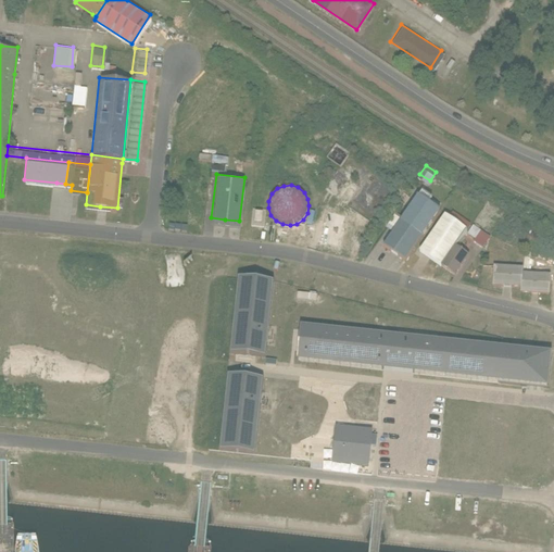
[(404,213),(400,218),(423,234),(441,205),(419,190),(404,213)]
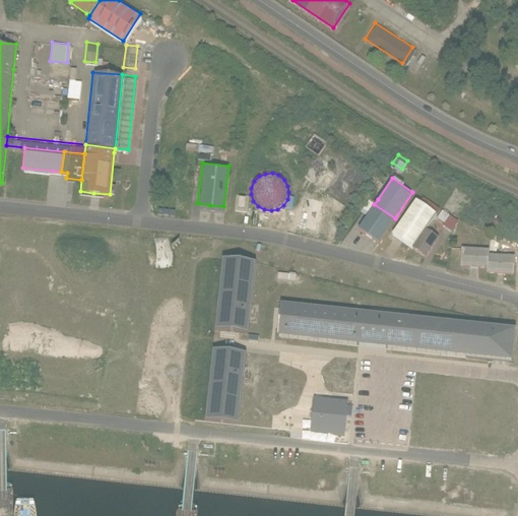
[(416,197),(393,232),(413,245),(437,211),(416,197)]
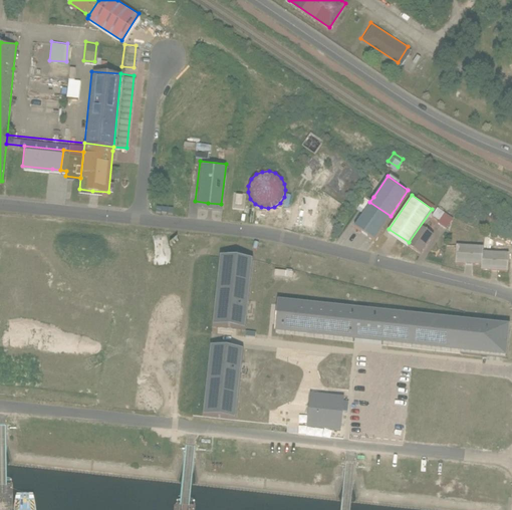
[(369,202),(354,223),(375,237),(391,216),(369,202)]
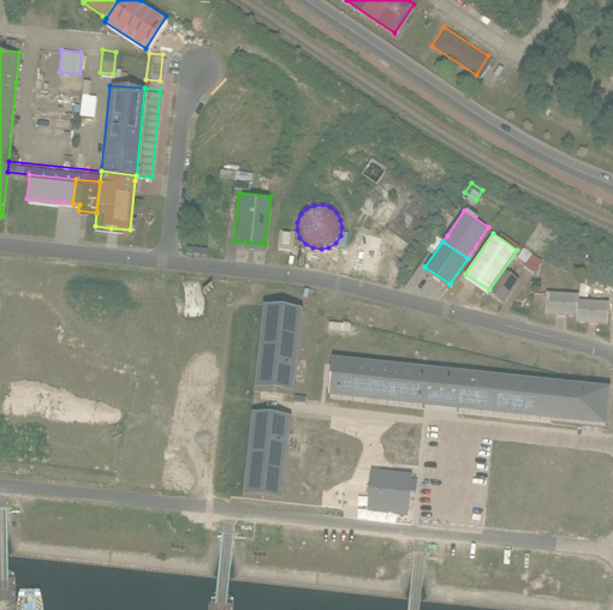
[(524,244),(518,253),(527,259),(533,250),(524,244)]
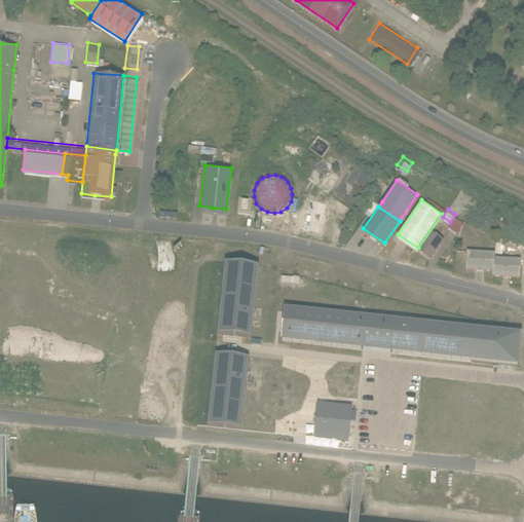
[(463,219),(455,214),(450,222),(449,223),(457,228),(463,219)]
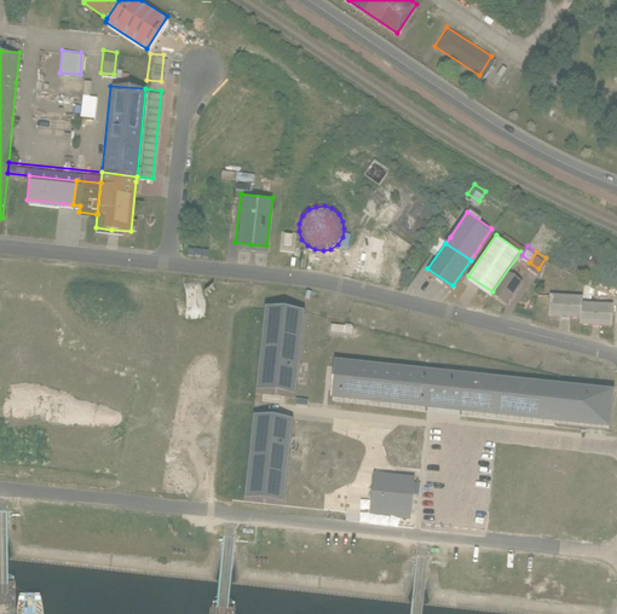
[(509,268),(494,291),(509,302),(525,279),(519,276),(509,268)]
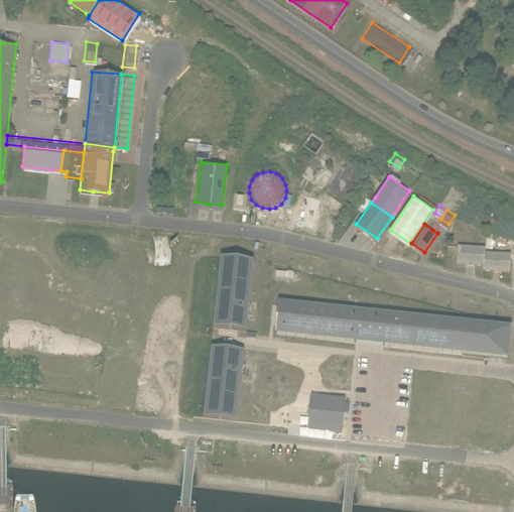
[(485,244),(459,243),(458,262),(484,263),(485,244)]
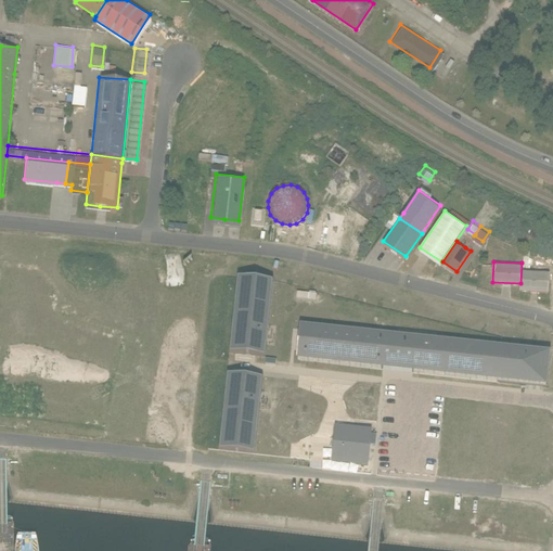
[(549,270),(522,268),(521,287),(548,290),(549,270)]
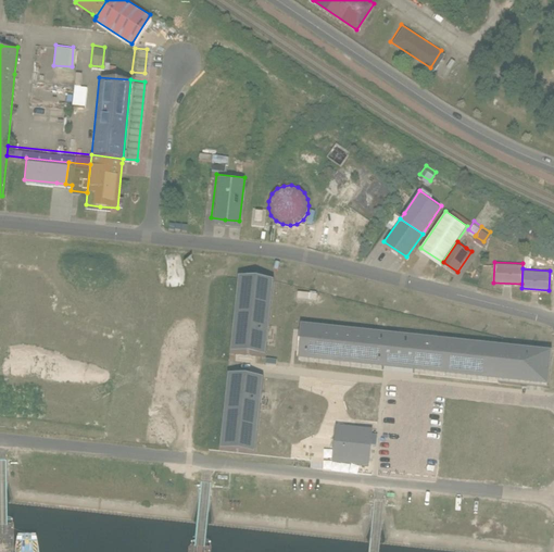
[(266,355),(275,275),(238,271),(229,352),(248,354),(266,355)]
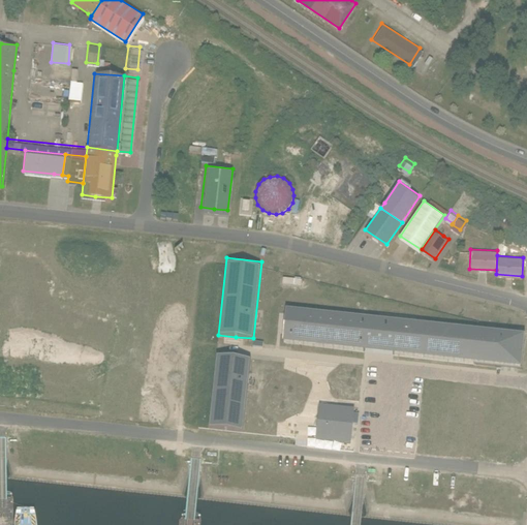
[(526,329),(288,305),(285,339),(382,349),(525,365),(526,346),(526,329)]
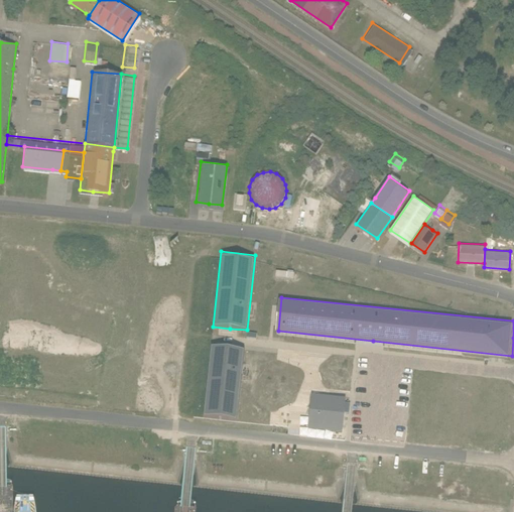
[(238,416),(245,344),(230,342),(211,340),(204,413),(238,416)]
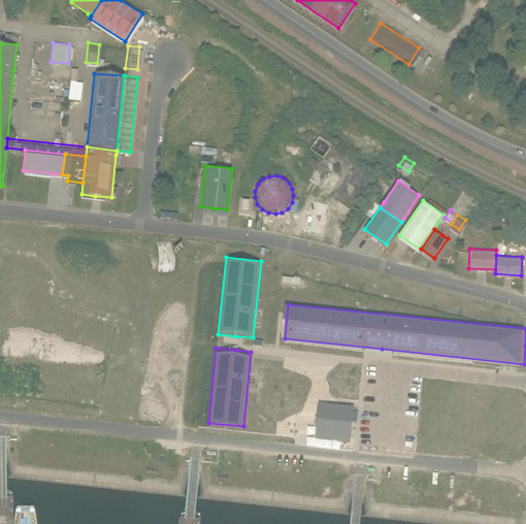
[(521,378),(489,374),(485,425),(517,427),(519,402),(521,378)]
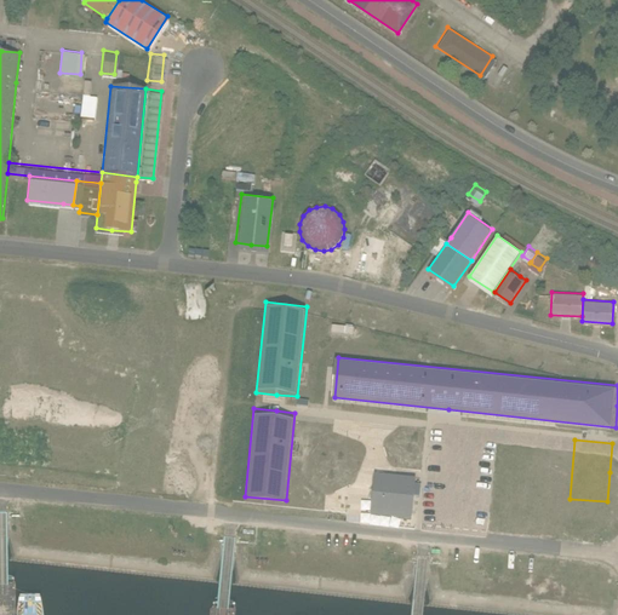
[(416,515),(421,472),(373,469),(370,510),(416,515)]
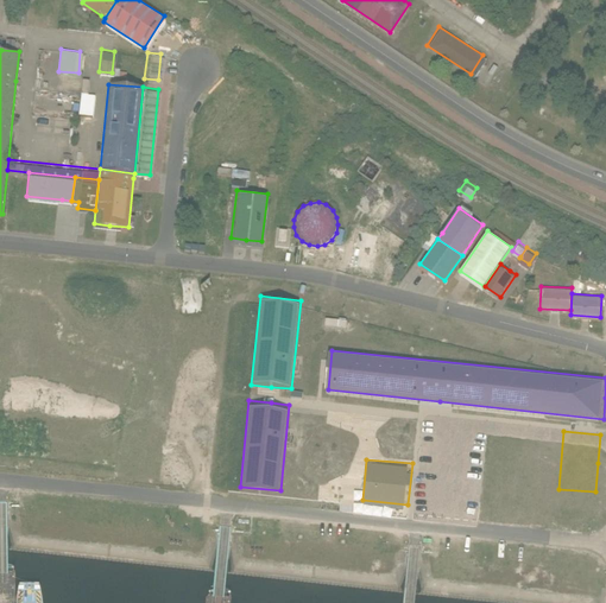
[(20,493),(18,511),(20,511),(31,512),(32,494),(20,493)]
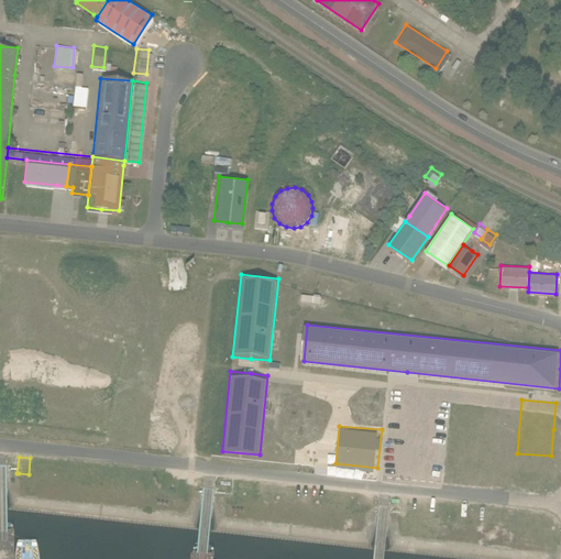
[(274,489),(262,486),(261,500),(273,502),(274,489)]
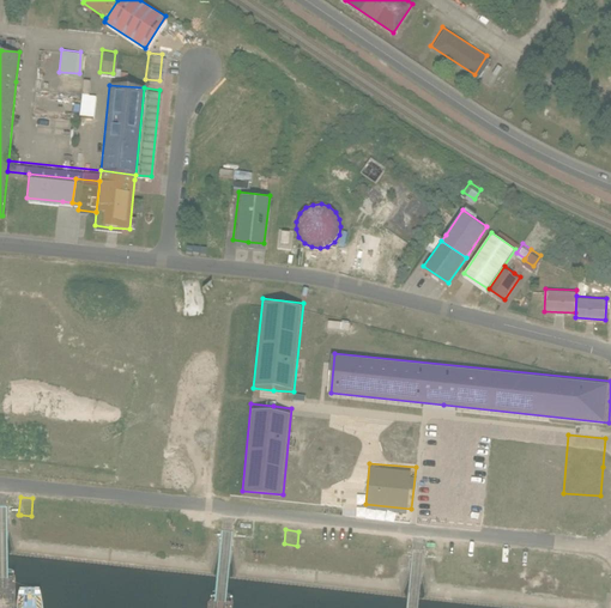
[(441,539),(440,553),(451,554),(452,539),(441,539)]
